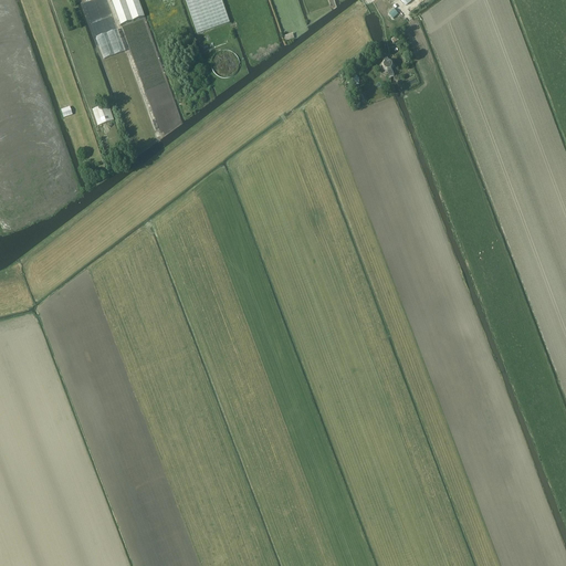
[(144,18),(137,0),(111,0),(121,25),(144,18)]
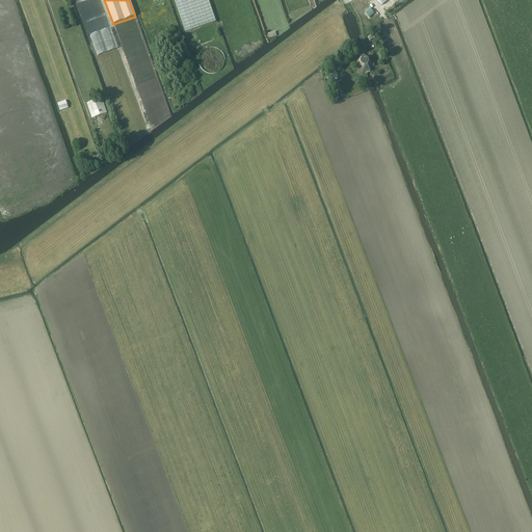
[(174,0),(186,32),(215,22),(207,0),(174,0)]
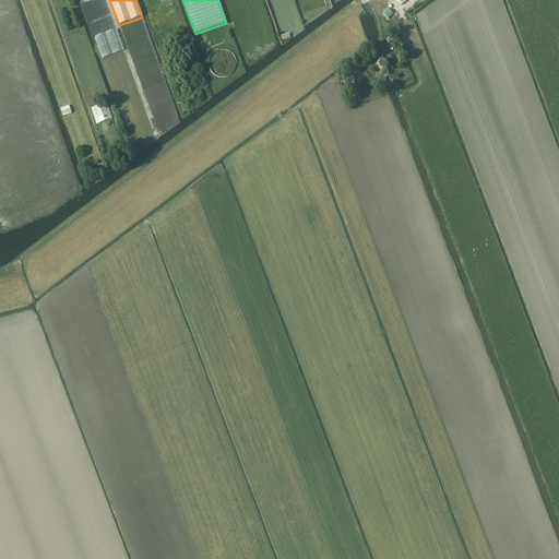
[(299,0),(305,14),(328,6),(324,0),(299,0)]
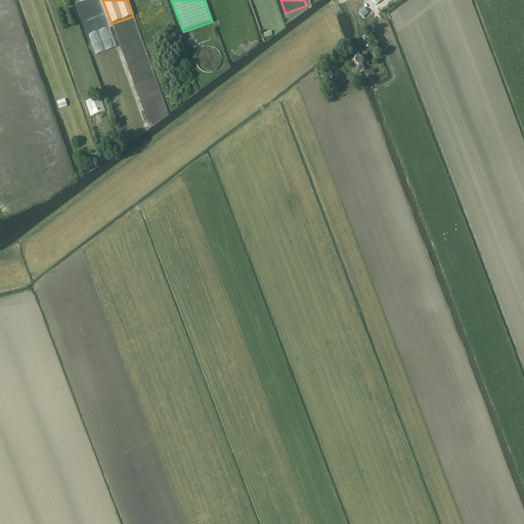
[(103,14),(84,20),(90,41),(110,35),(103,14)]
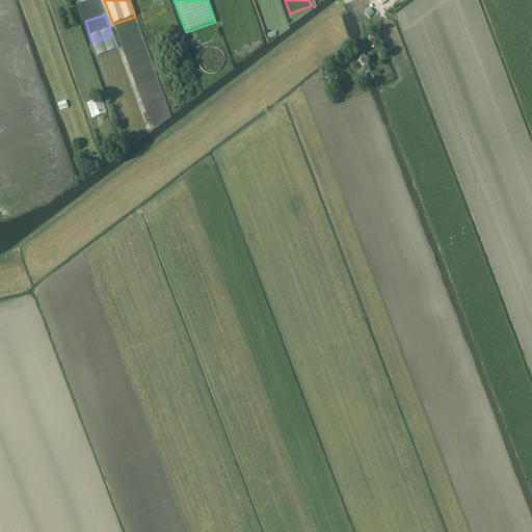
[(224,60),(224,57),(223,55),(222,53),(221,51),(219,49),(217,48),(215,48),(212,48),(210,48),(208,49),(206,50),(204,51),(203,53),(201,55),(201,57),(201,60),(201,62),(202,64),(203,68),(204,69),(206,70),(208,71),(210,72),(212,72),(214,72),(216,72),(219,71),(221,69),(222,68),(223,64),(224,62),(224,60)]
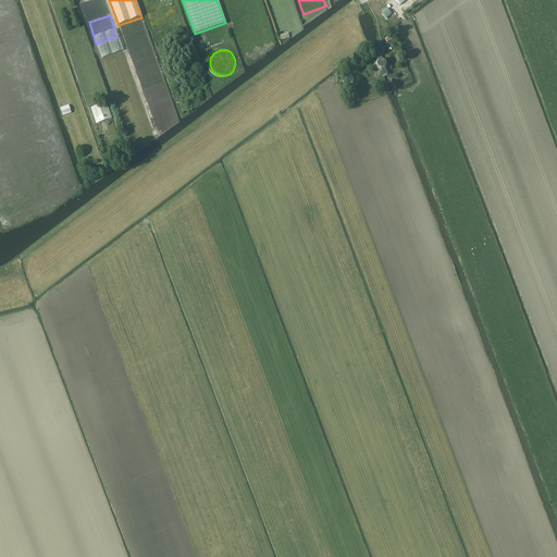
[(382,70),(385,69),(386,65),(385,62),(382,61),(379,62),(378,64),(379,67),(382,70)]
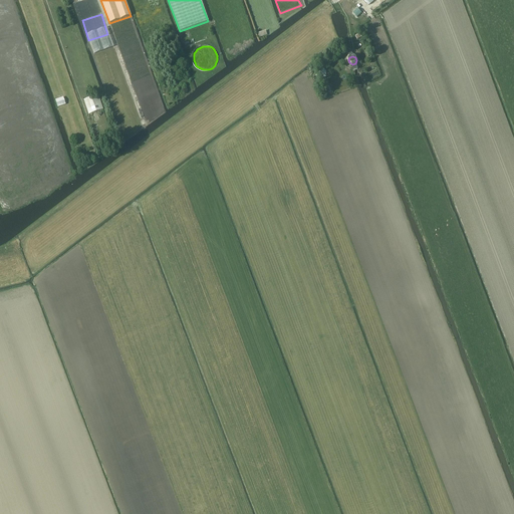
[(321,68),(316,71),(316,77),(321,80),(326,77),(326,71),(321,68)]
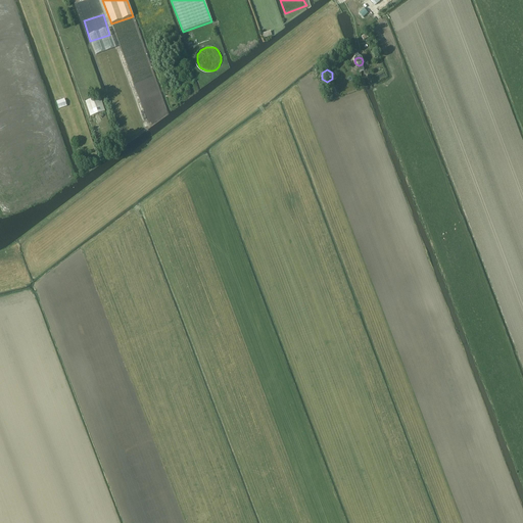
[(86,101),(90,116),(105,111),(100,96),(86,101)]
